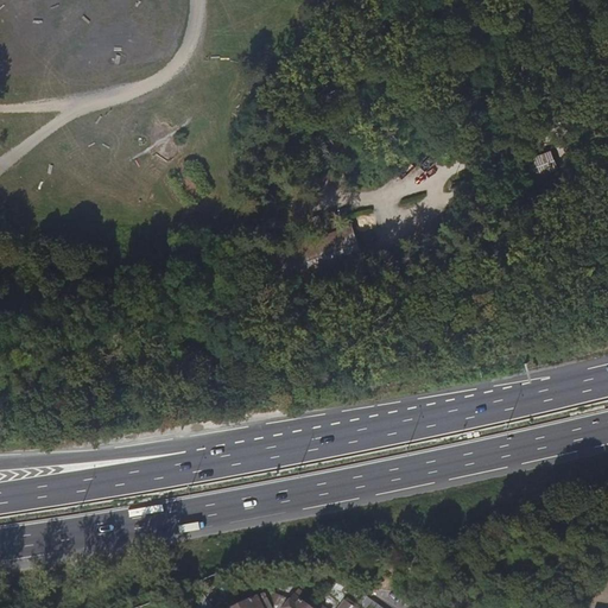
[(555,152),(508,169),(517,189),(563,173),(555,152)]
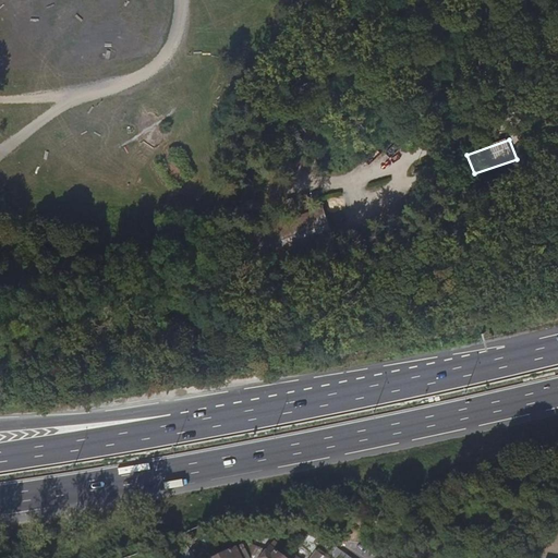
[(452,160),(413,173),(420,191),(458,178),(452,160)]
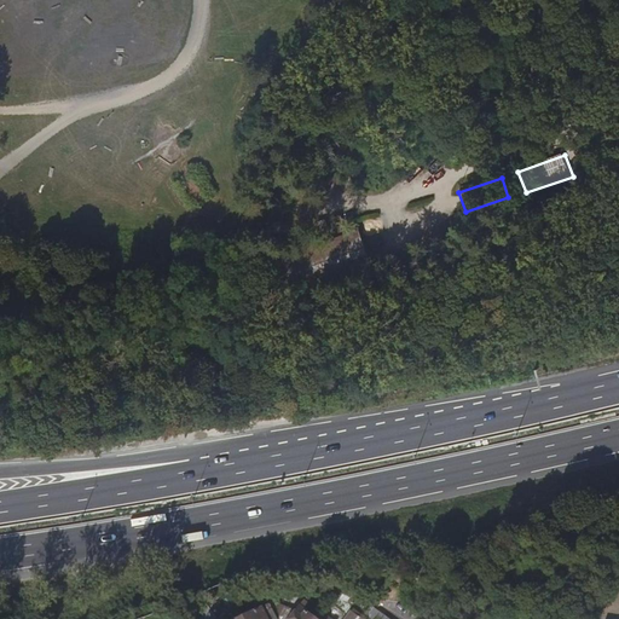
[(358,229),(268,261),(282,300),(372,267),(358,229)]
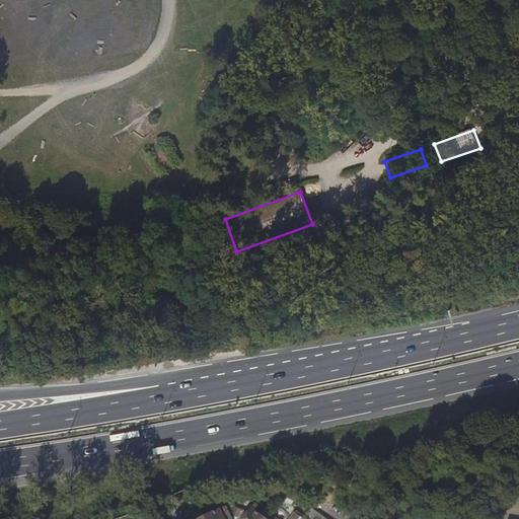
[(313,256),(297,263),(299,270),(316,265),(313,256)]
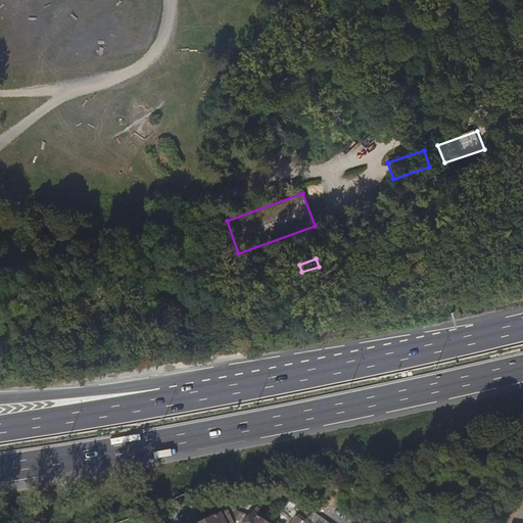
[(234,522),(227,510),(201,522),(234,522)]
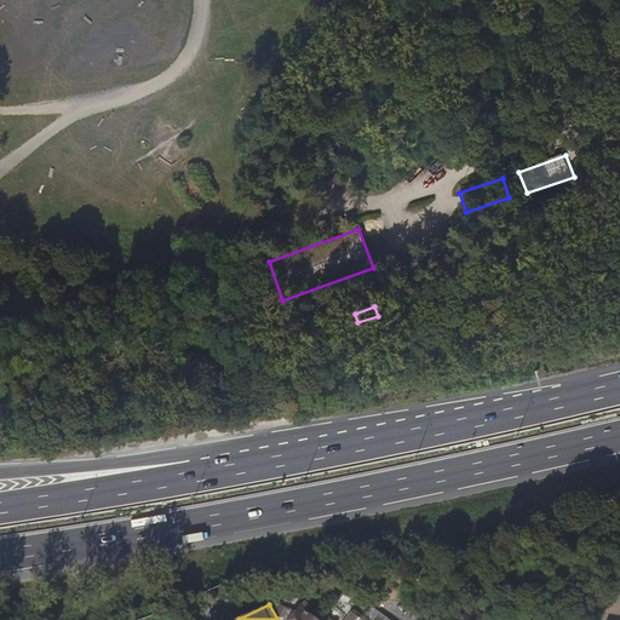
[(316,619),(300,607),(297,613),(287,608),(281,619),(316,619)]
